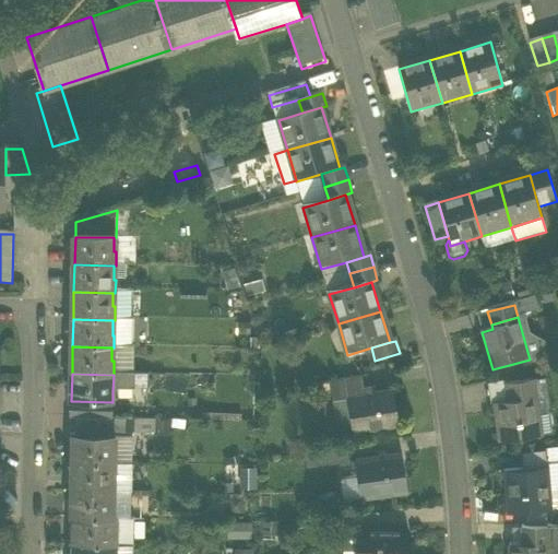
[(135,376),(114,375),(113,391),(134,391),(135,376)]
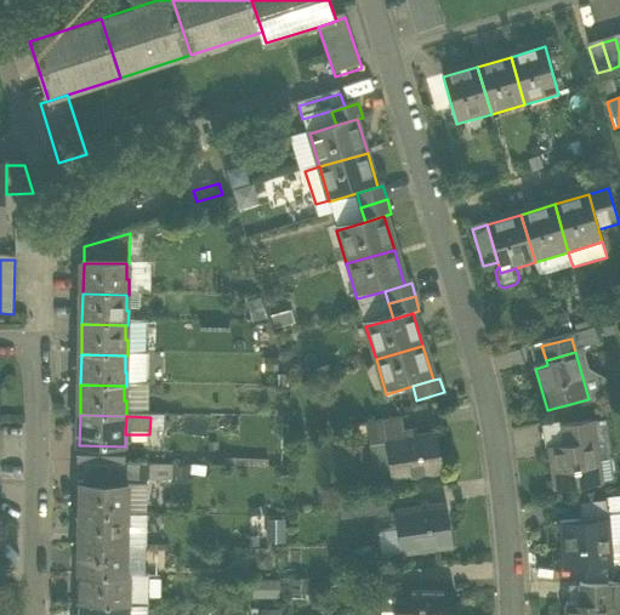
[(374,425),(377,448),(387,445),(387,443),(405,440),(402,420),(374,425)]
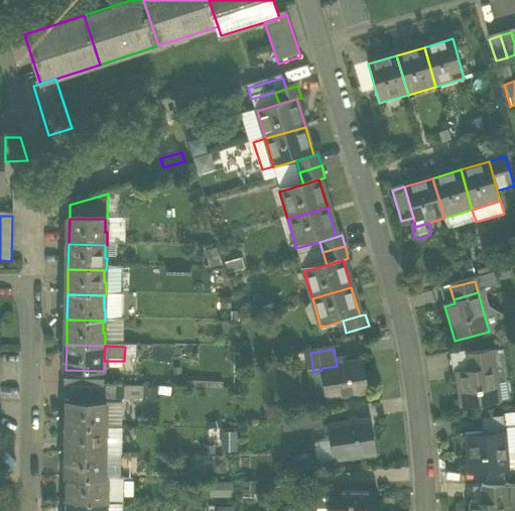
[(468,356),(469,367),(494,365),(493,353),(468,356)]
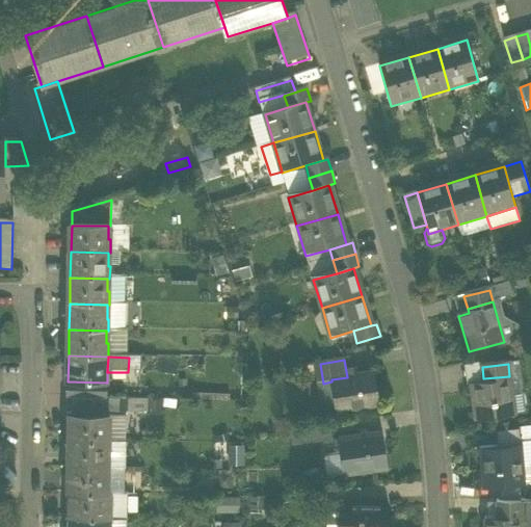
[(332,381),(338,415),(380,407),(377,390),(376,390),(373,373),(347,377),(332,379),(332,381)]
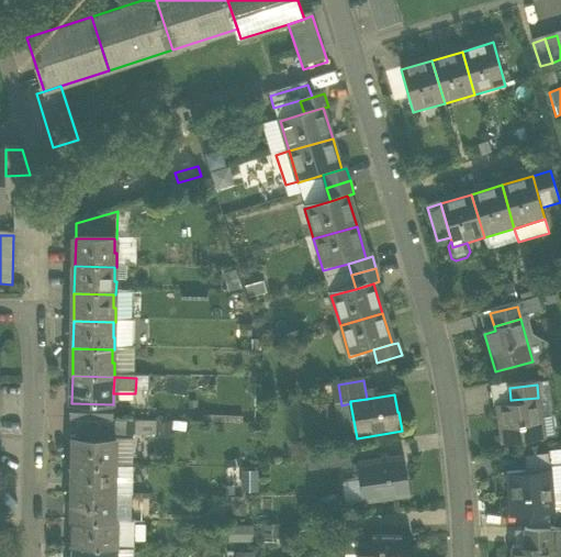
[(498,407),(504,446),(543,442),(538,398),(511,400),(512,405),(498,407)]
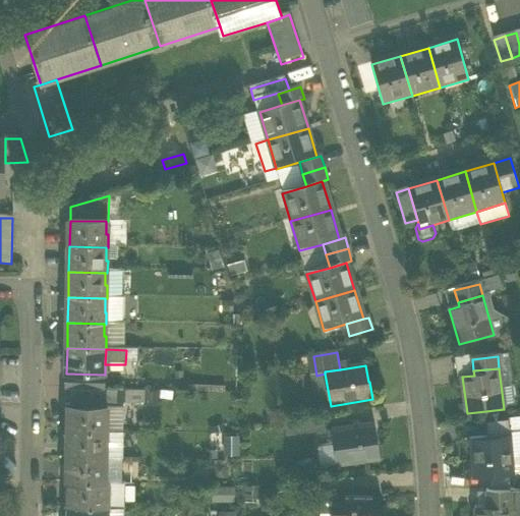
[(67,391),(70,391),(103,392),(104,375),(67,374),(67,391)]
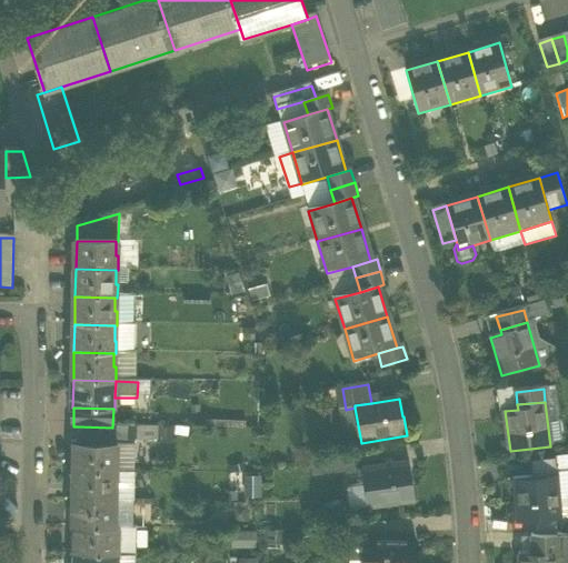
[(112,446),(112,428),(77,426),(76,445),(112,446)]
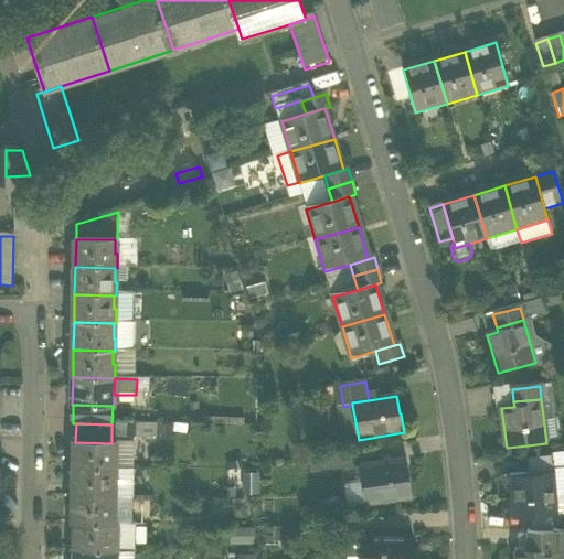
[(75,442),(75,470),(114,471),(116,471),(117,457),(114,457),(114,443),(112,443),(75,442)]
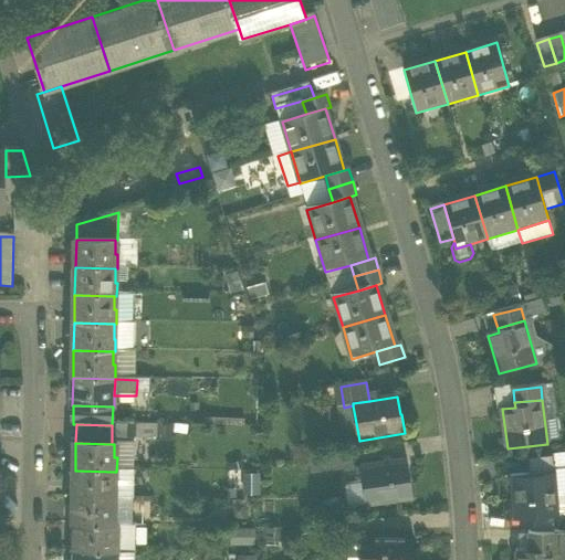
[(306,461),(309,475),(351,469),(348,454),(306,461)]
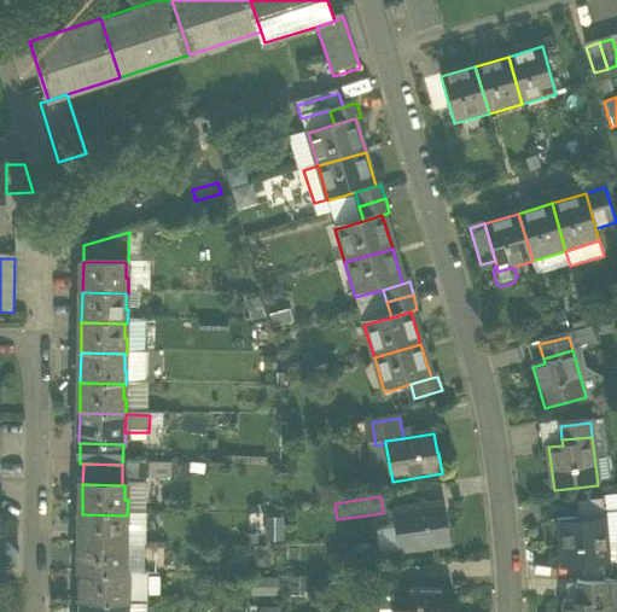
[(616,497),(604,500),(605,516),(616,514),(616,497)]
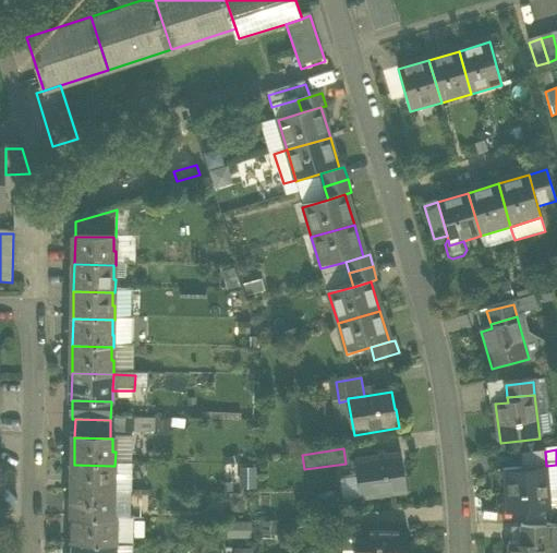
[(355,464),(361,501),(408,493),(404,475),(403,475),(401,457),(355,464)]
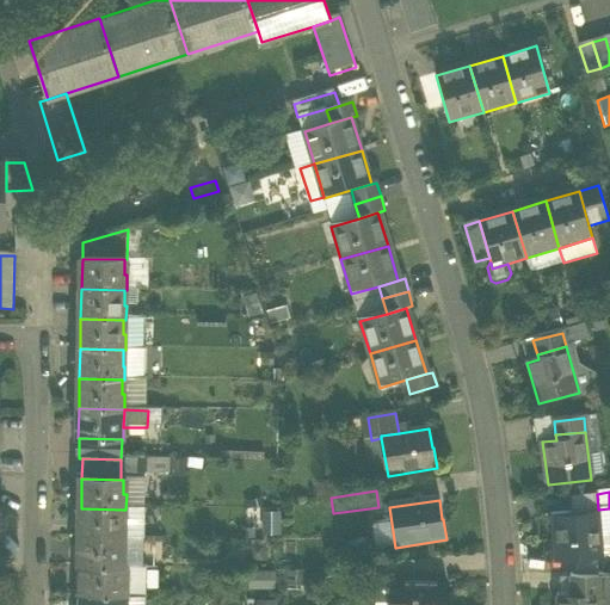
[(122,539),(125,539),(125,524),(123,524),(123,510),(81,508),(80,538),(122,539)]
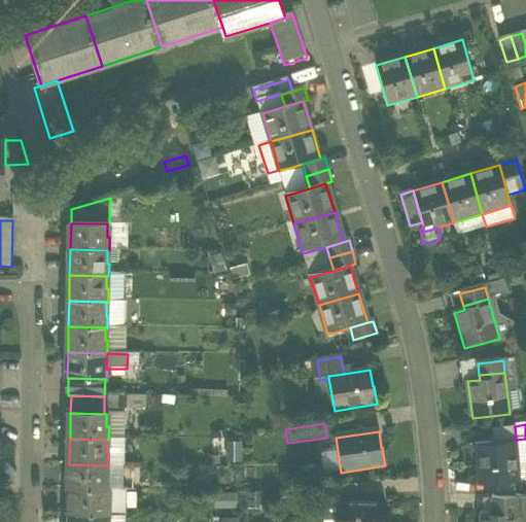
[(108,440),(106,440),(106,452),(108,452),(108,465),(126,465),(126,440),(108,440)]
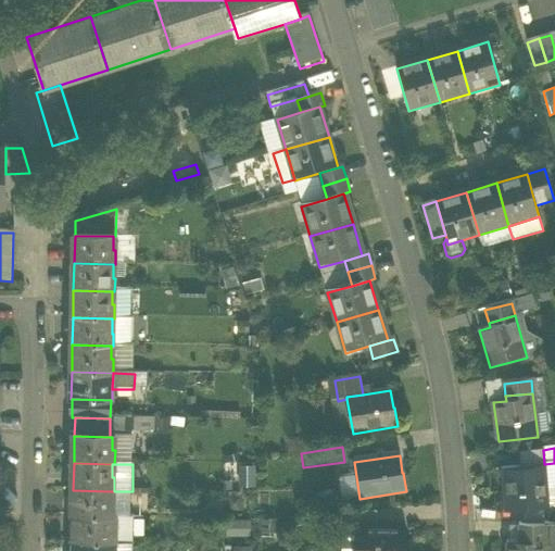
[(237,467),(237,486),(254,486),(254,467),(237,467)]
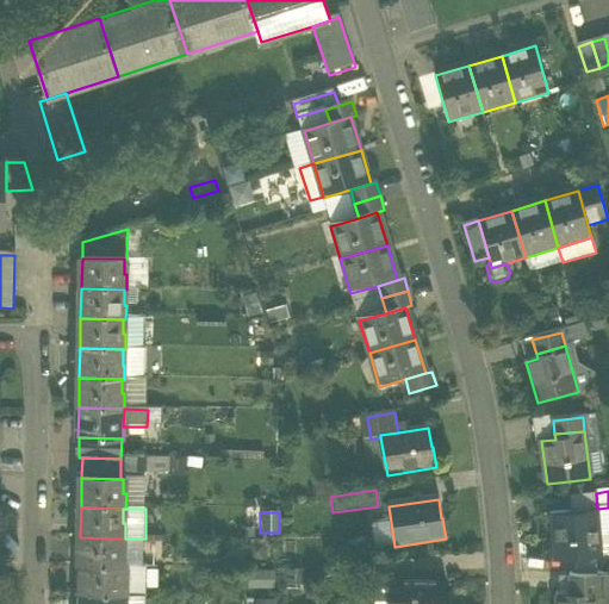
[(551,516),(554,564),(603,559),(603,558),(608,556),(608,535),(601,537),(598,512),(551,516)]
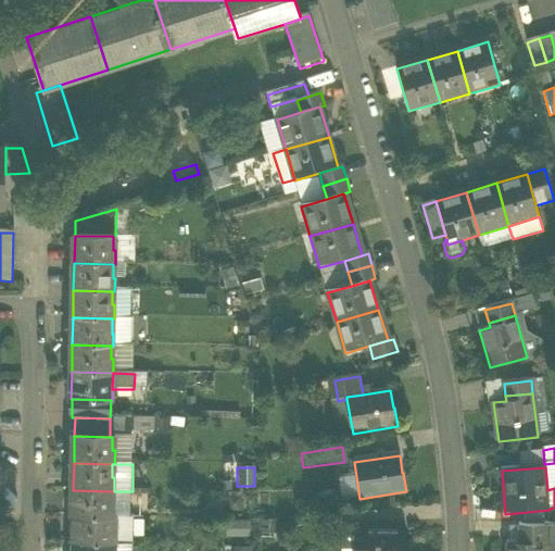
[(355,477),(340,478),(341,496),(356,495),(355,477)]
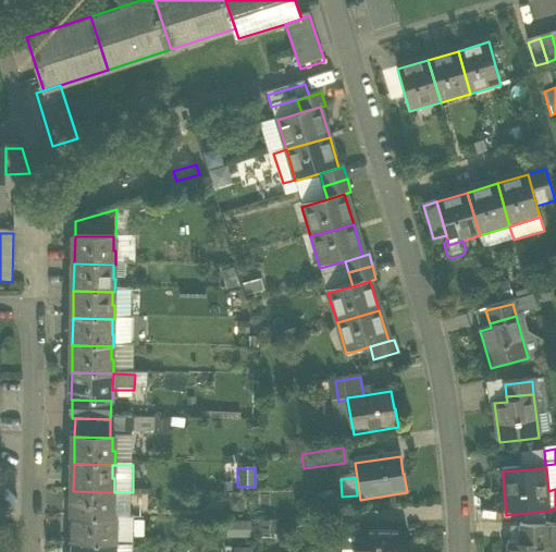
[(72,518),(75,518),(113,519),(113,505),(111,505),(111,492),(73,491),(72,518)]
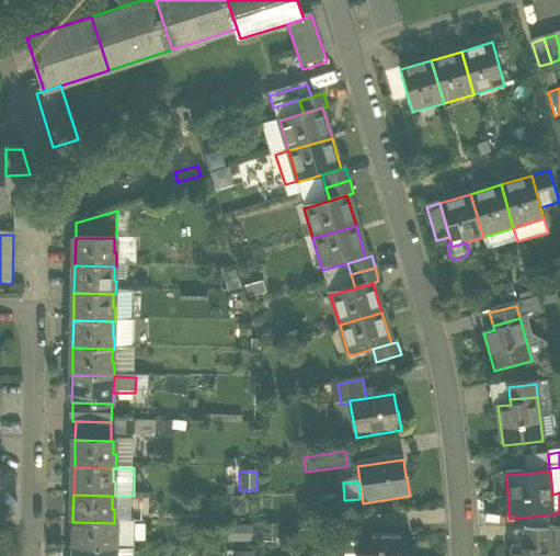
[(353,535),(358,535),(358,534),(380,534),(380,517),(353,519),(353,535)]
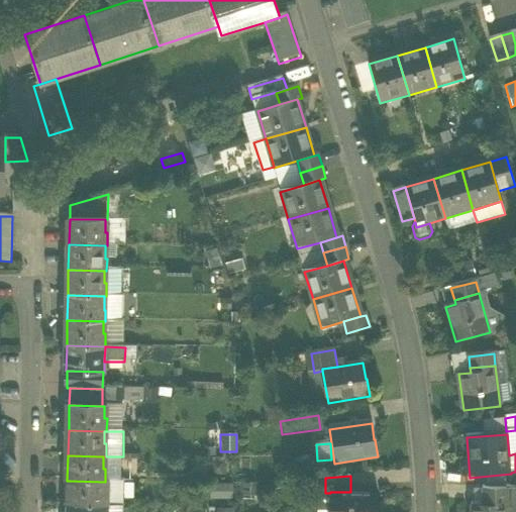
[(70,481),(69,506),(105,507),(107,507),(107,494),(105,494),(106,482),(105,482),(70,481)]
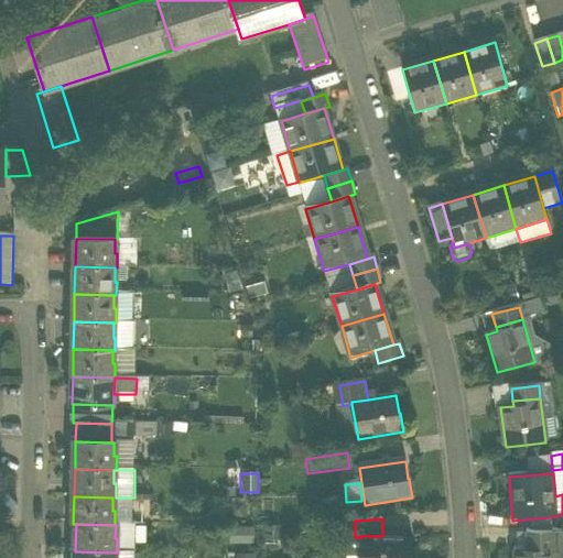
[(527,546),(554,546),(554,533),(527,533),(527,546)]
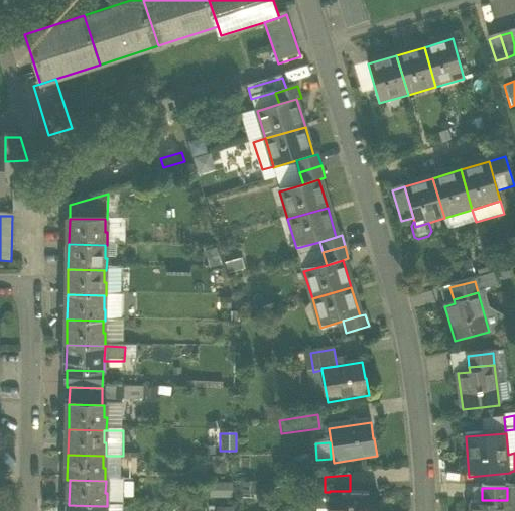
[(375,510),(376,492),(350,491),(330,491),(330,492),(330,510),(375,510)]
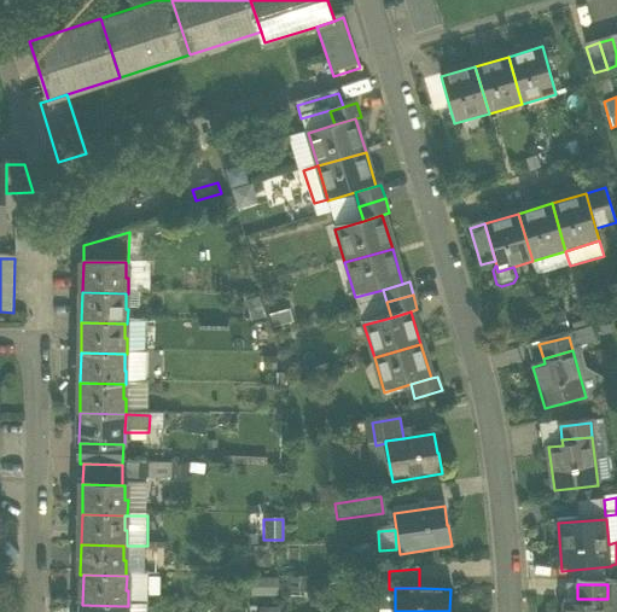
[(607,611),(607,605),(607,599),(577,599),(577,605),(564,604),(563,611),(607,611)]
